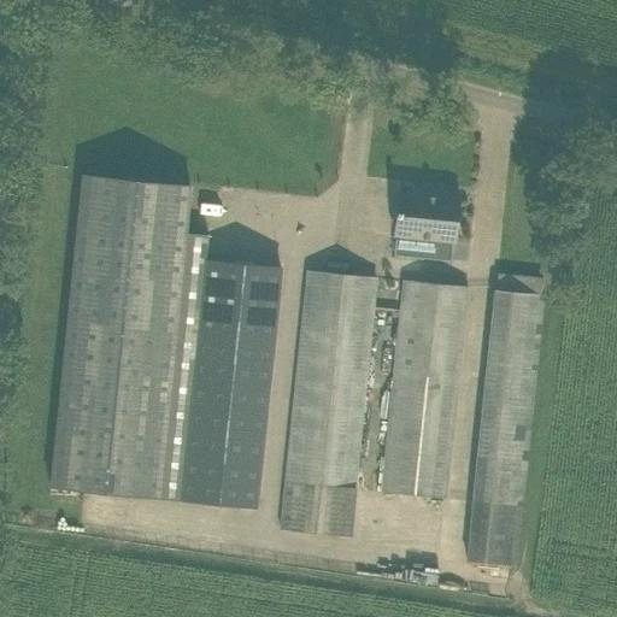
[(180,501),(205,260),(207,236),(184,234),(189,184),(82,174),(50,488),(180,501)]
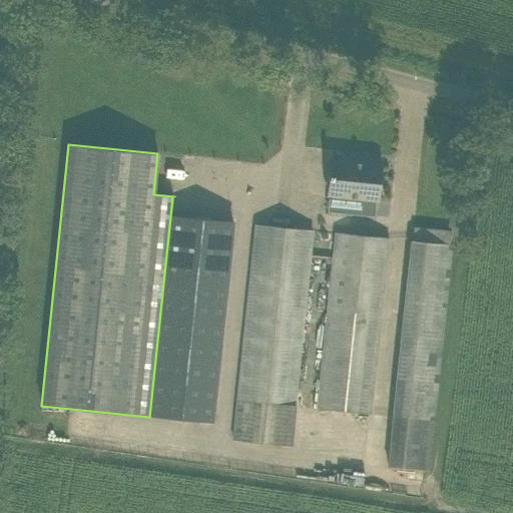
[(327,198),(377,203),(381,159),(363,158),(363,163),(331,160),(327,198)]
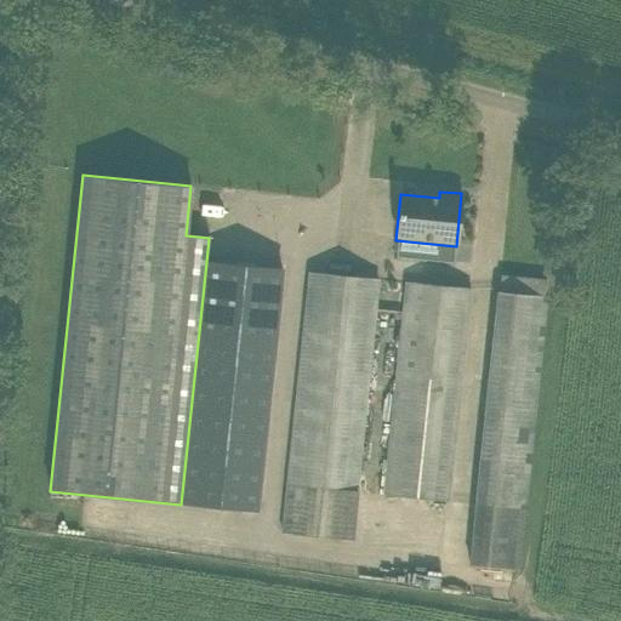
[(206,262),(181,505),(257,513),(283,269),(206,262)]
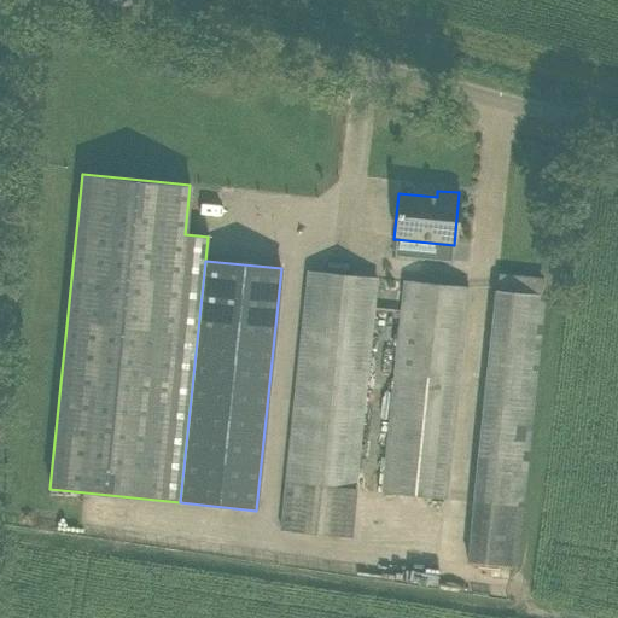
[(305,272),(279,531),(349,540),(377,279),(305,272)]
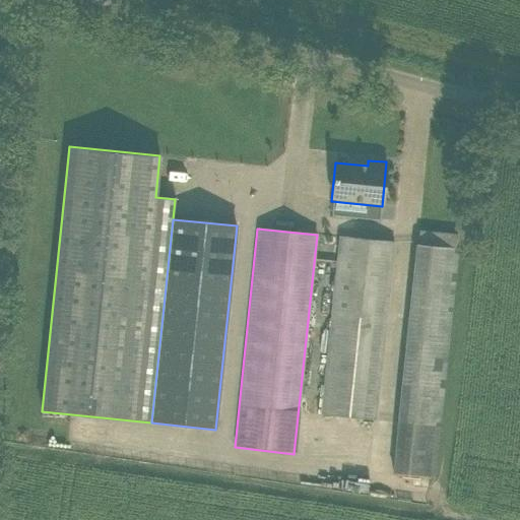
[(319,414),(376,420),(395,244),(338,238),(319,414)]
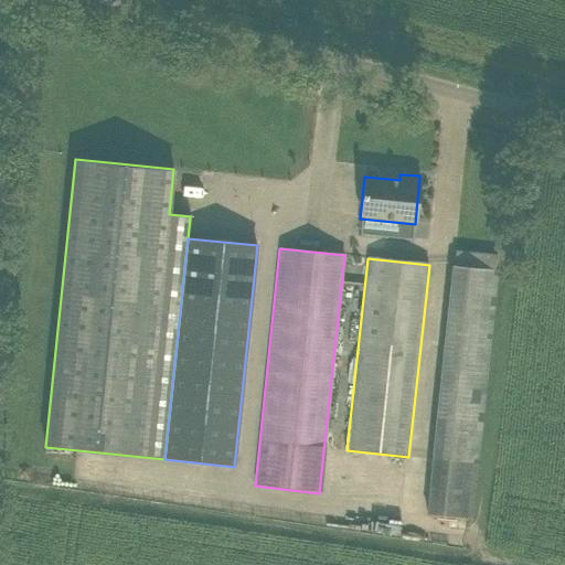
[(425,515),(472,520),(498,270),(450,266),(425,515)]
